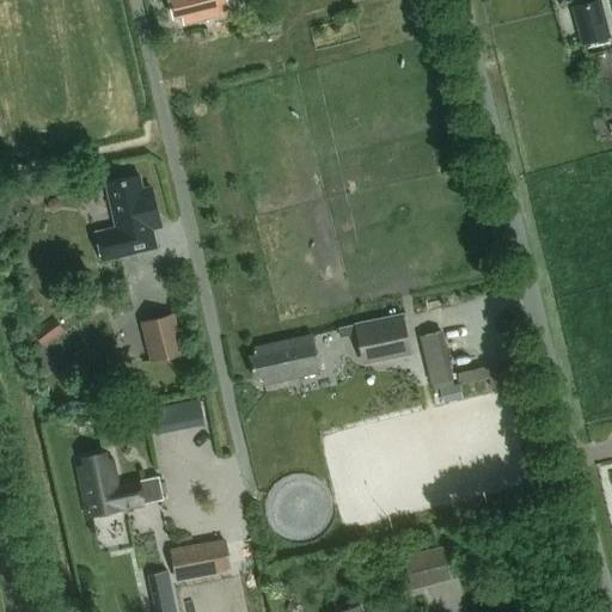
[(183,22),(231,11),(227,0),(170,0),(175,17),(181,16),(183,22)]
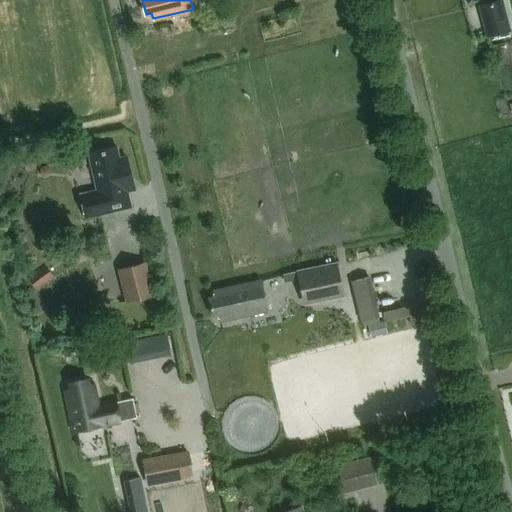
[(511,31),(503,0),(480,6),(488,38),(511,31)]
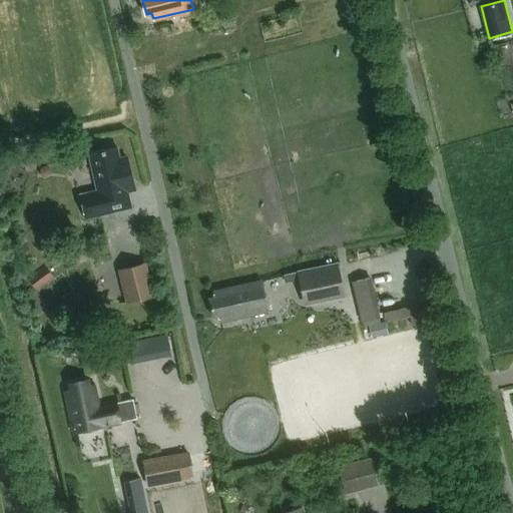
[(97,186),(79,190),(85,216),(115,209),(112,193),(128,189),(126,178),(132,176),(127,154),(120,155),(118,144),(88,151),(97,186)]
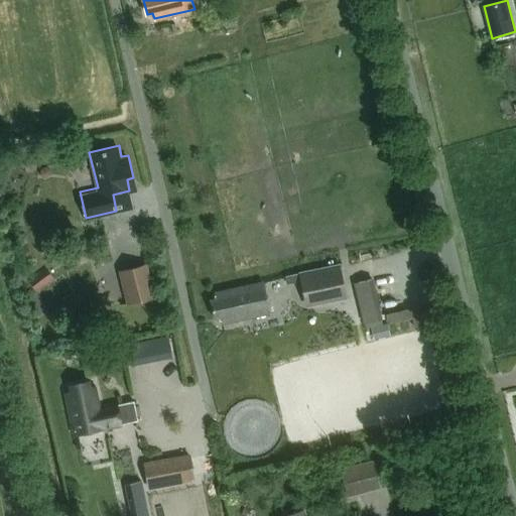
[(44,167),(39,170),(39,176),(45,178),(50,175),(49,169),(44,167)]
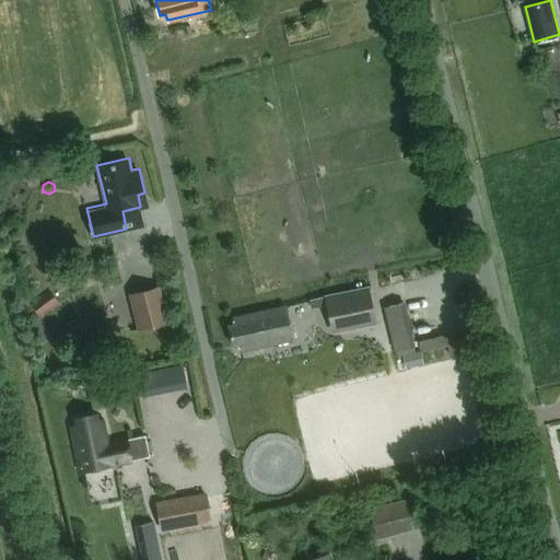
[(368,287),(324,296),(326,305),(330,328),(375,318),(368,287)]
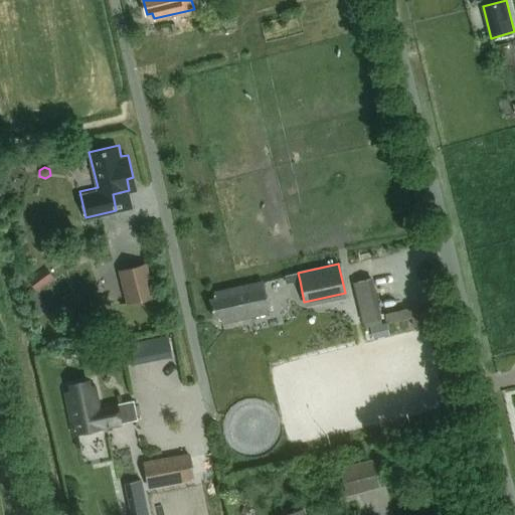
[(147,265),(125,270),(134,303),(155,297),(147,265)]
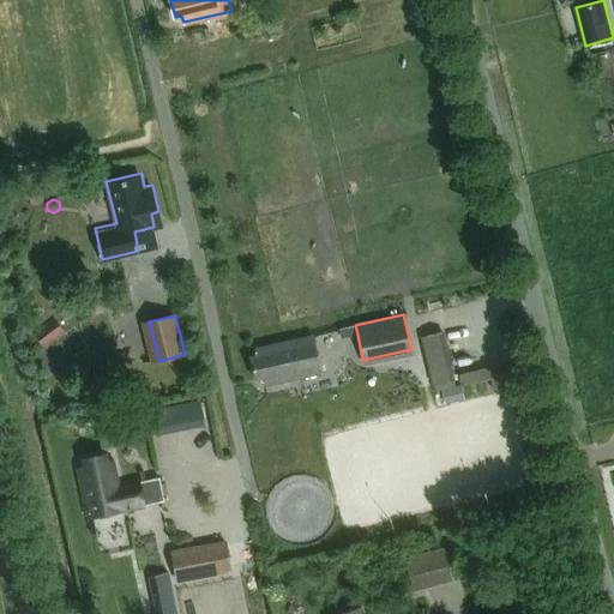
[(54,319),(34,335),(43,348),(64,333),(54,319)]
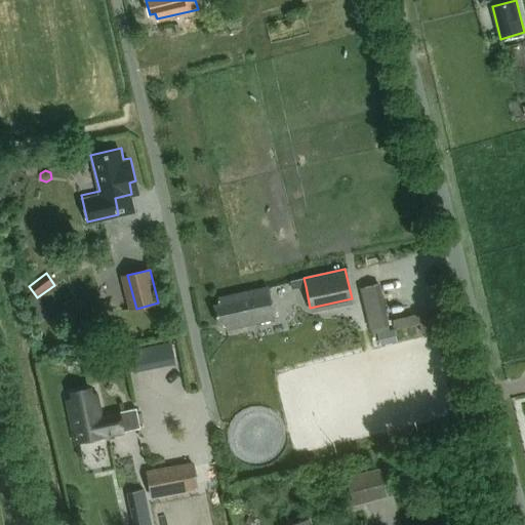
[(378,285),(362,289),(370,327),(388,323),(378,285)]
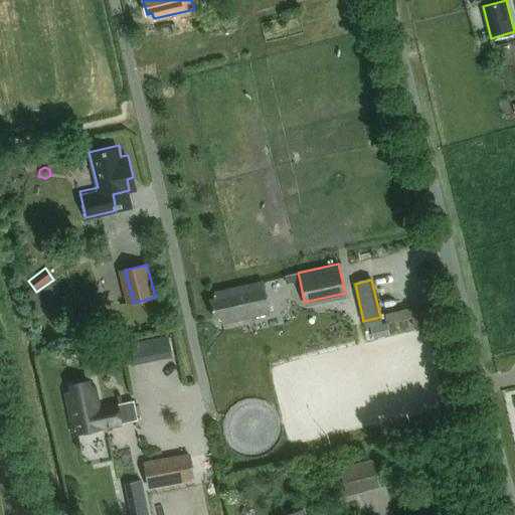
[(271,313),(265,290),(263,281),(215,292),(216,297),(209,298),(214,319),(220,317),(222,325),(271,313)]
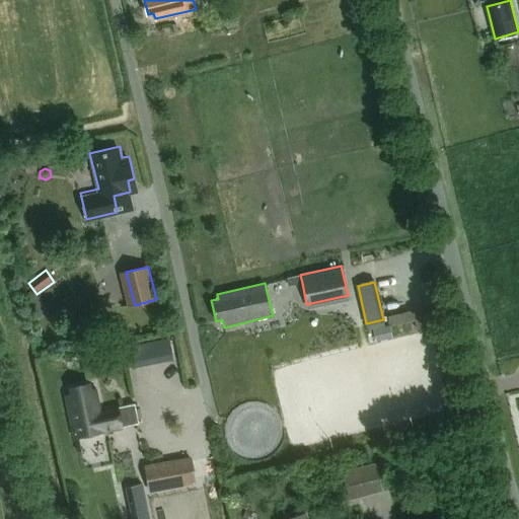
[(389,325),(377,328),(380,340),(392,337),(389,325)]
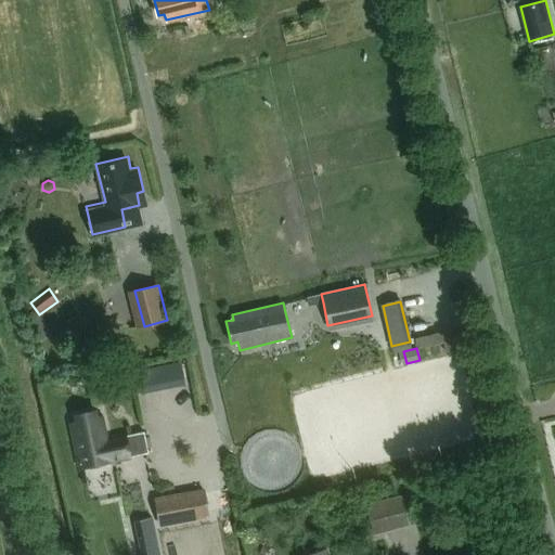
[(193,379),(188,356),(143,366),(147,389),(193,379)]
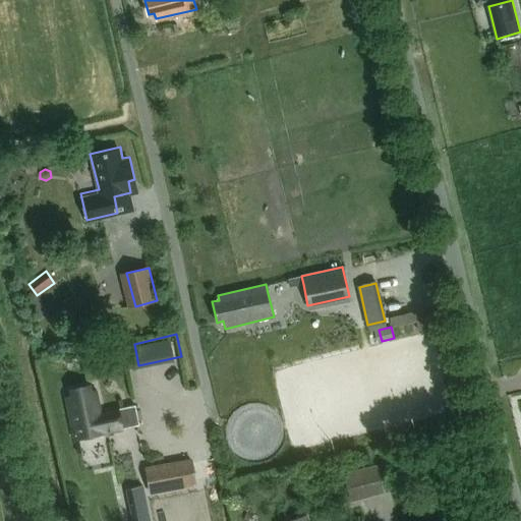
[(72,397),(64,399),(74,440),(118,429),(114,409),(100,412),(96,391),(89,393),(87,386),(70,390),(72,397)]
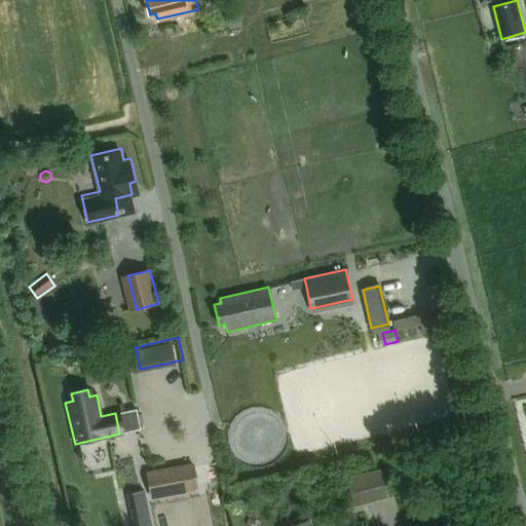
[(135,408),(115,413),(119,434),(140,428),(135,408)]
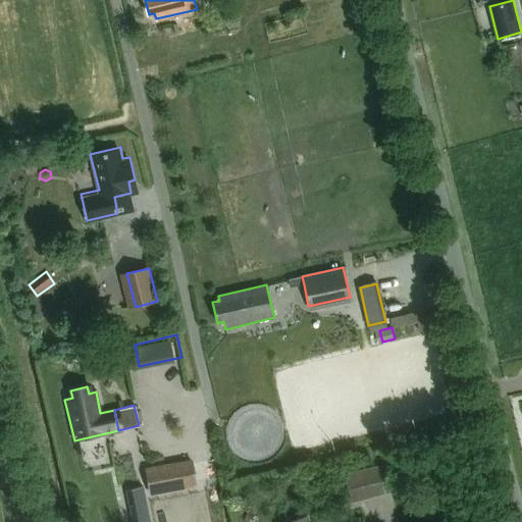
[(190,460),(146,468),(149,484),(174,480),(175,489),(195,486),(190,460)]
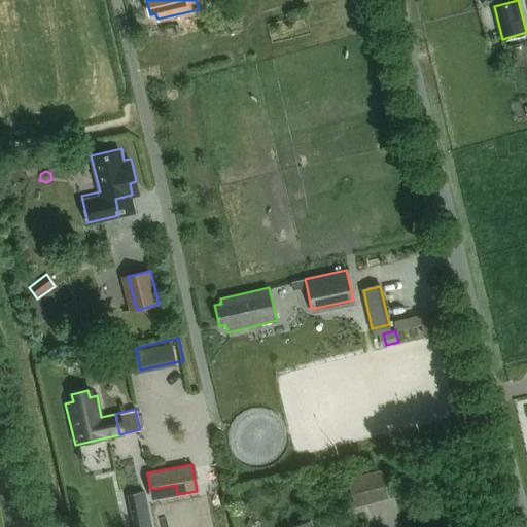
[(346,478),(353,507),(387,498),(379,468),(346,478)]
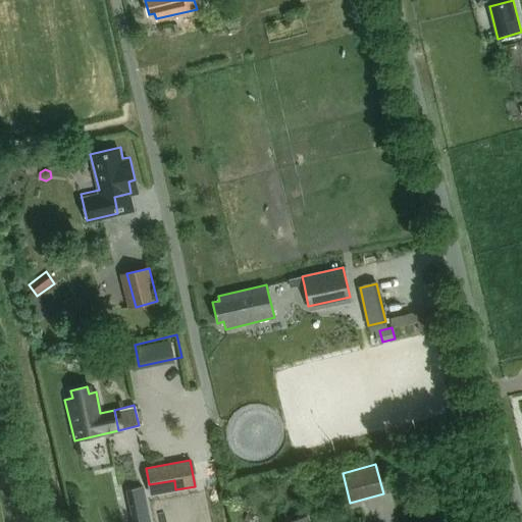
[(149,521),(148,512),(131,515),(132,521),(149,521)]
